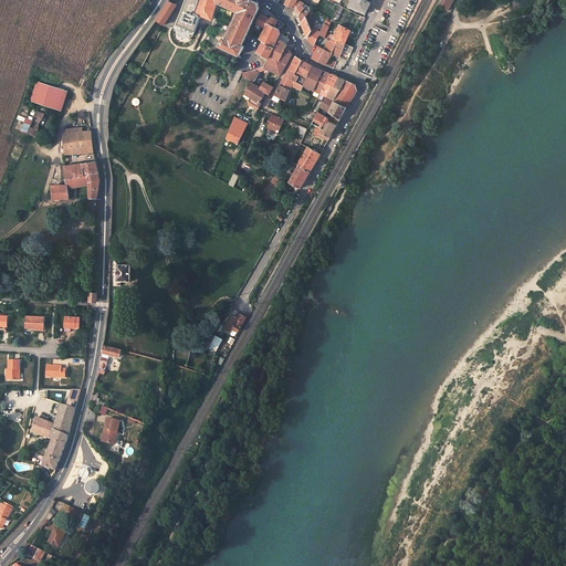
[(189,0),(189,1),(186,0),(176,27),(178,28),(192,33),(195,34),(200,17),(199,16),(200,14),(191,11),(192,7),(195,8),(197,0),(189,0)]
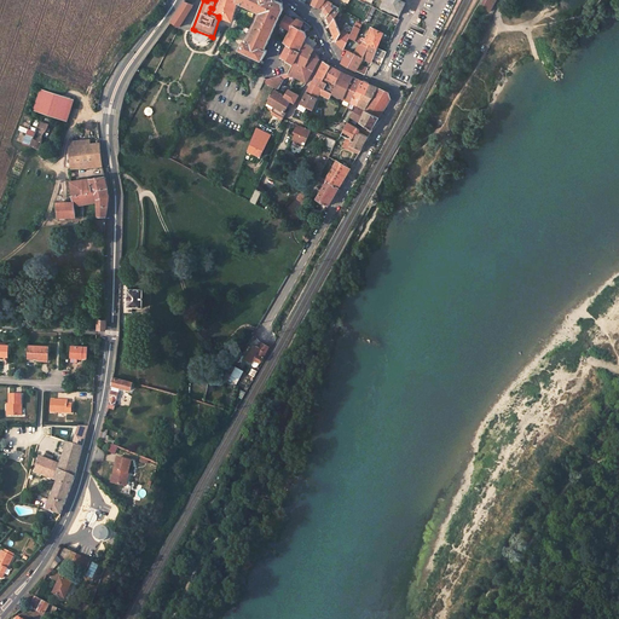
[(215,0),(213,9),(210,7),(209,12),(219,16),(232,21),(237,1),(259,12),(261,13),(250,36),(248,34),(241,50),(262,59),(266,51),(265,50),(273,30),(283,9),(283,4),(282,3),(283,1),(281,0),(215,0)]
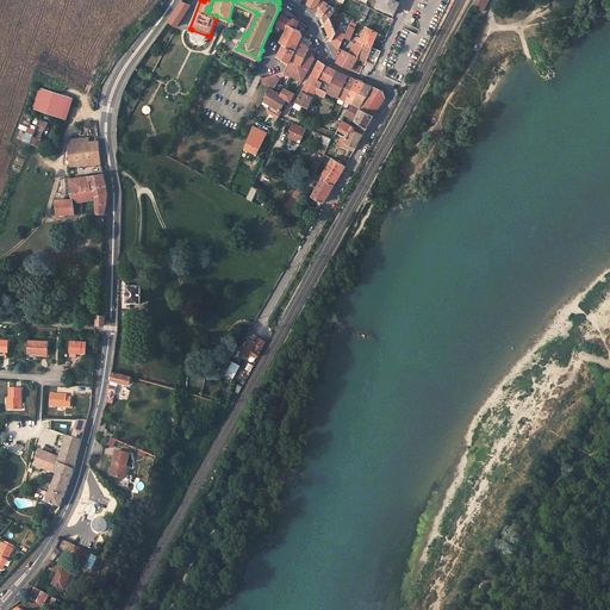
[(399,2),(393,0),(379,0),(377,6),(394,14),(399,2)]
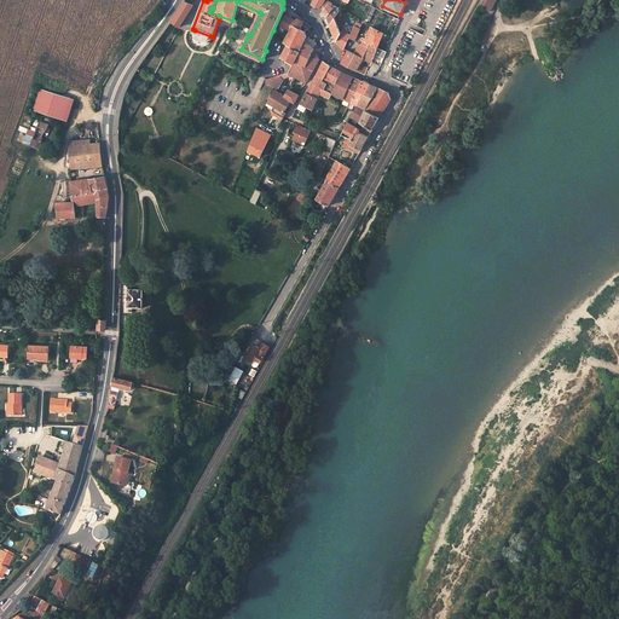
[(481,0),(479,6),(489,12),(495,0),(481,0)]
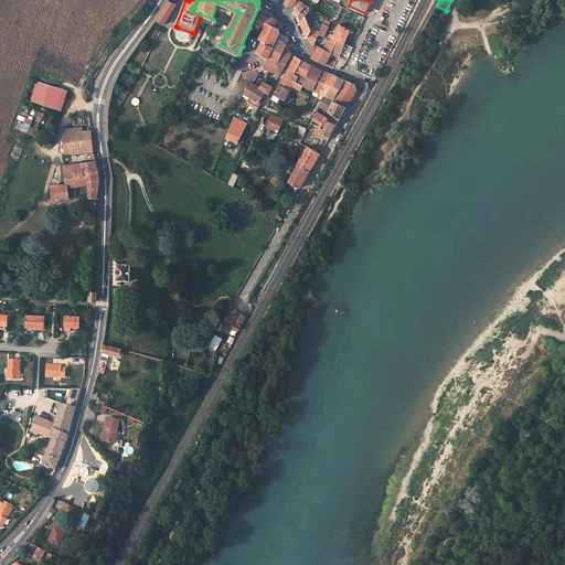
[(298,14),(301,22),(306,16),(306,17),(309,12),(309,11),(302,6),(296,1),(295,2),(292,6),(296,9),(290,13),(292,18),(298,14)]
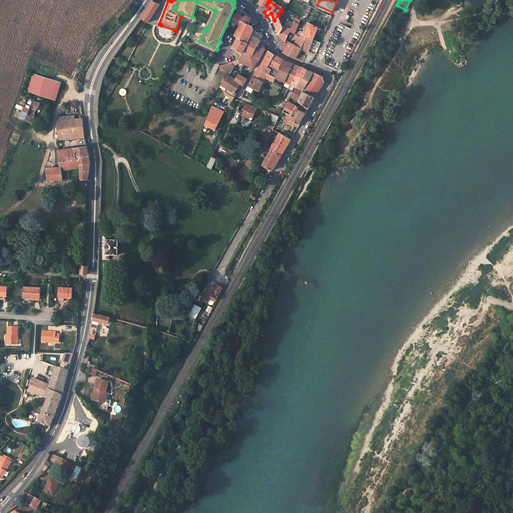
[(141,18),(149,22),(160,5),(152,2),(141,18)]
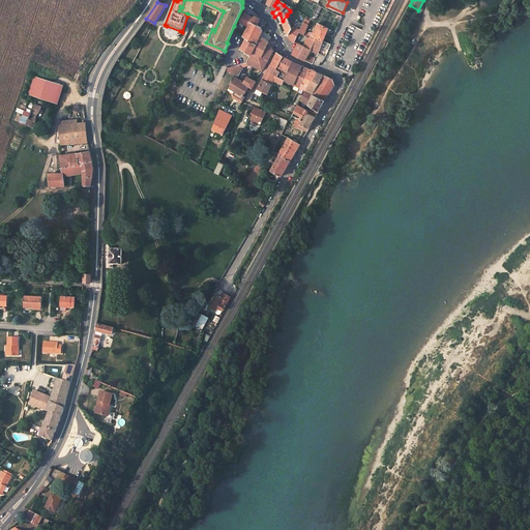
[(308,26),(311,26),(312,24),(315,18),(317,19),(322,7),(318,5),(312,19),(308,24),(308,26)]
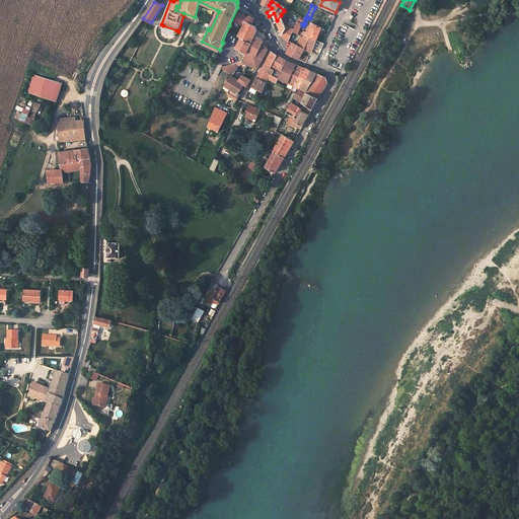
[(217,10),(208,28),(210,30),(219,11),(217,10)]
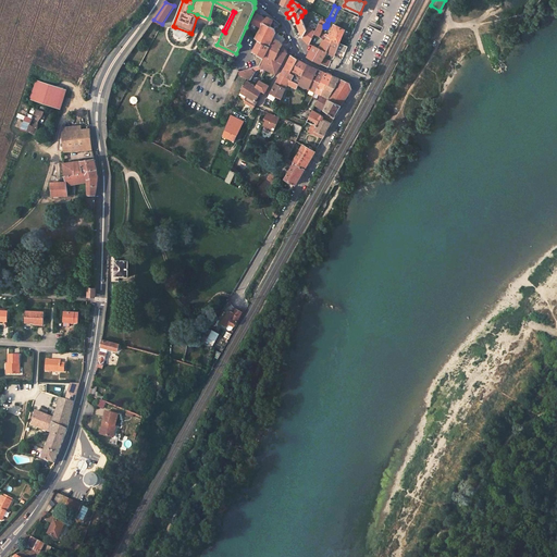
[(252,22),(261,27),(263,23),(267,17),(262,15),(260,16),(257,14),(252,22)]
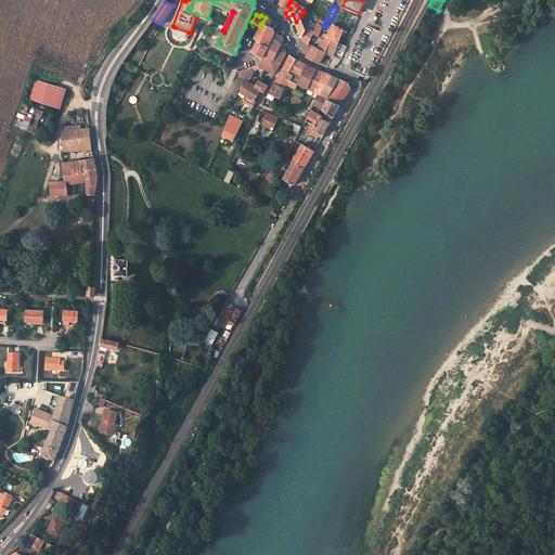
[(300,15),(296,22),(300,31),(295,34),(297,38),(301,36),(302,37),(306,30),(300,16),(300,15)]
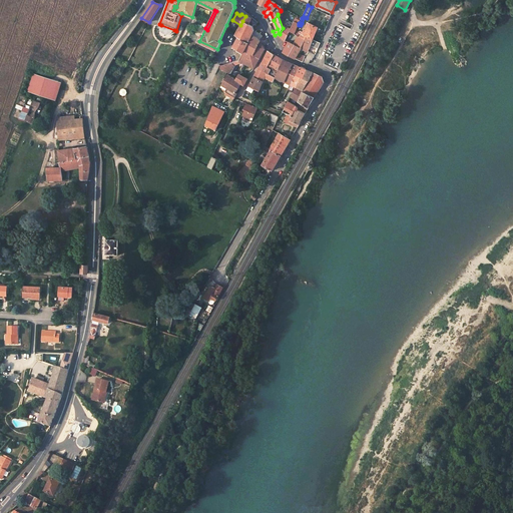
[(245,16),(242,21),(248,24),(252,19),(246,15),(245,16)]
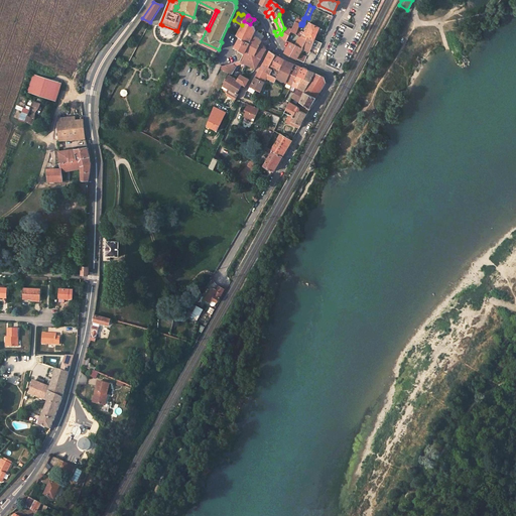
[(236,35),(240,38),(250,43),(246,51),(255,56),(261,42),(262,41),(254,34),(256,30),(255,26),(250,24),(244,21),(242,25),(239,30),(236,35)]
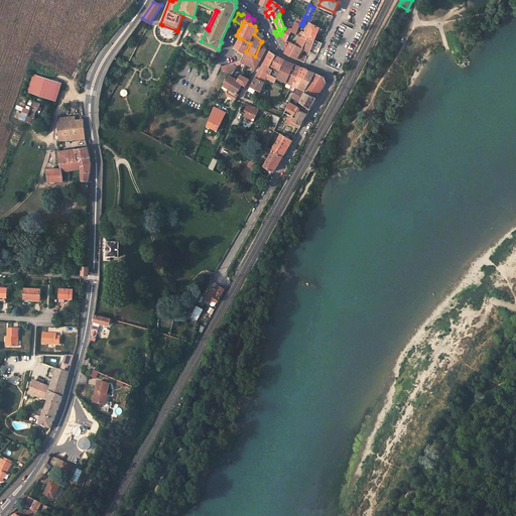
[(294,38),(296,34),(298,30),(300,25),(300,23),(295,21),(294,23),(293,26),(293,27),(292,29),(286,40),(286,41),(287,42),(289,43),(290,42),(291,42),(294,38)]
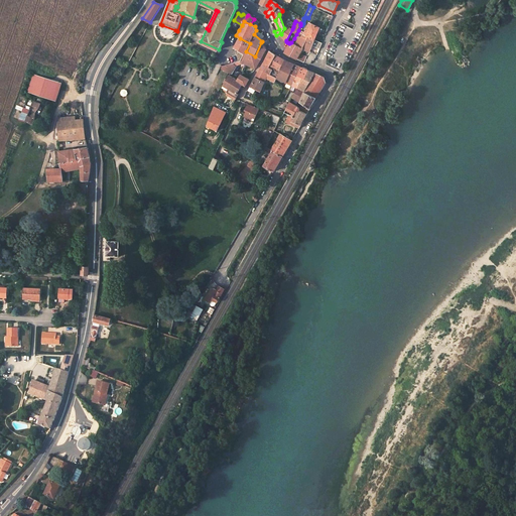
[(314,40),(319,28),(309,22),(304,32),(303,31),(302,32),(303,33),(301,37),(306,39),(307,37),(314,40)]
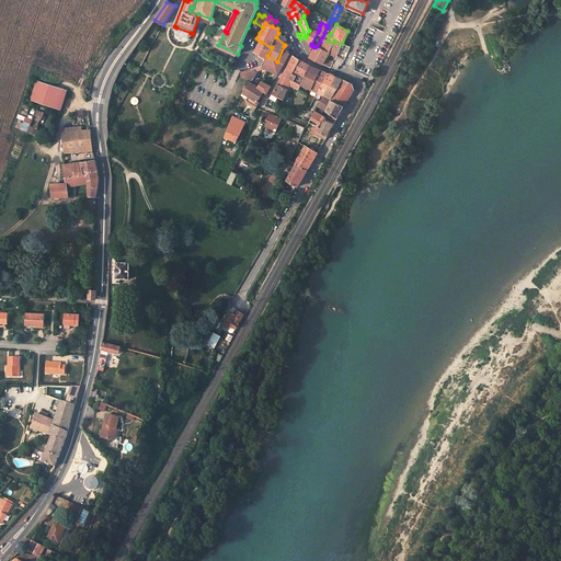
[(191,33),(176,27),(176,29),(175,30),(176,31),(176,33),(176,34),(178,35),(179,36),(180,36),(181,37),(182,37),(184,37),(185,37),(186,37),(187,36),(189,36),(190,35),(191,34),(191,33)]
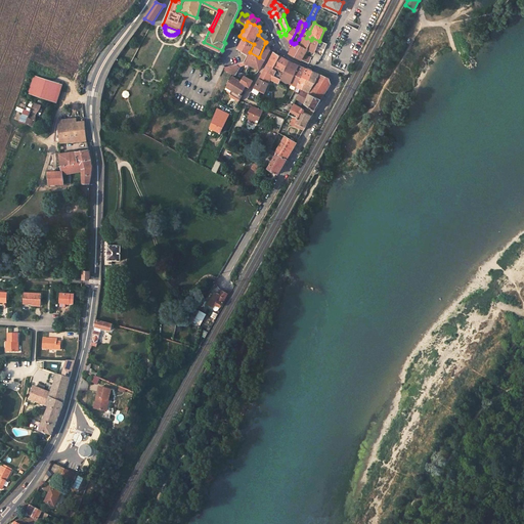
[(291,26),(289,29),(286,35),(285,36),(287,38),(289,40),(291,41),(297,30),(291,26)]
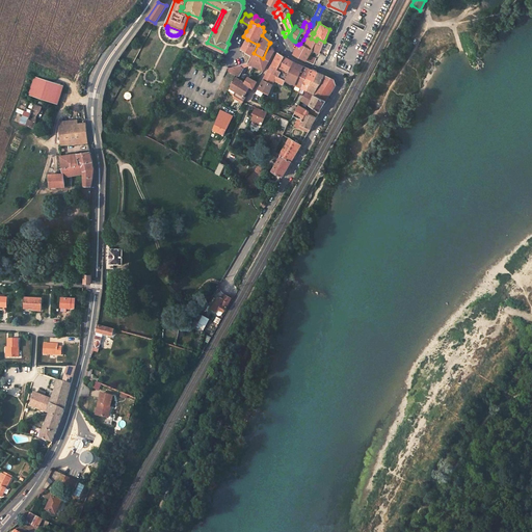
[(309,54),(311,51),(313,52),(313,51),(319,53),(321,48),(324,42),(317,38),(316,41),(311,38),(308,36),(307,41),(303,45),(306,46),(299,57),(306,60),(309,54)]
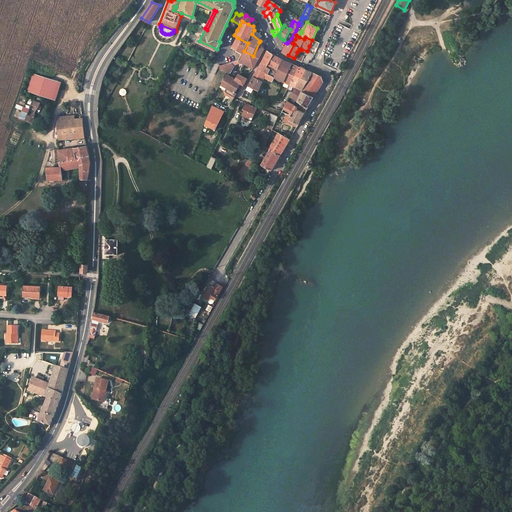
[(243,53),(244,51),(248,43),(238,38),(233,47),(243,53)]
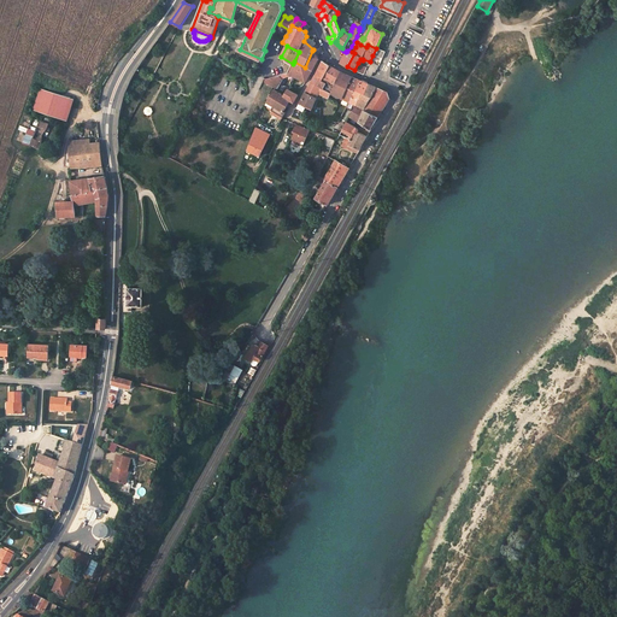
[(385,52),(376,48),(372,56),(382,59),(385,52)]
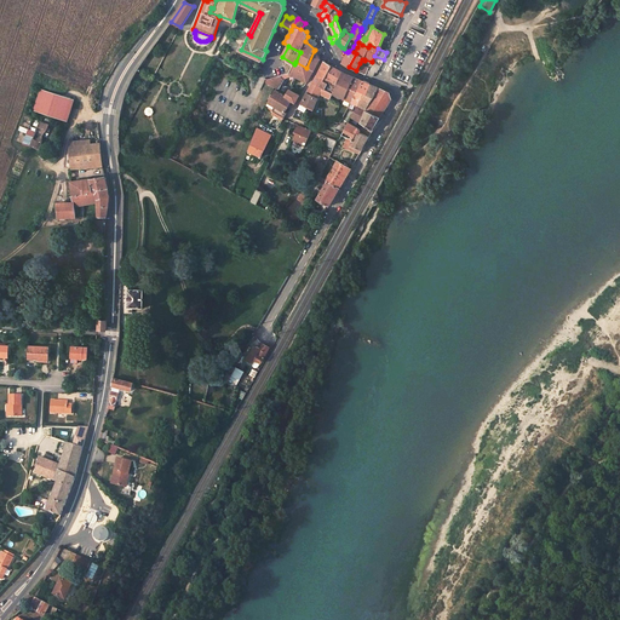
[(293,75),(306,82),(320,58),(317,56),(314,51),(306,68),(296,62),(294,64),(290,74),(293,75)]
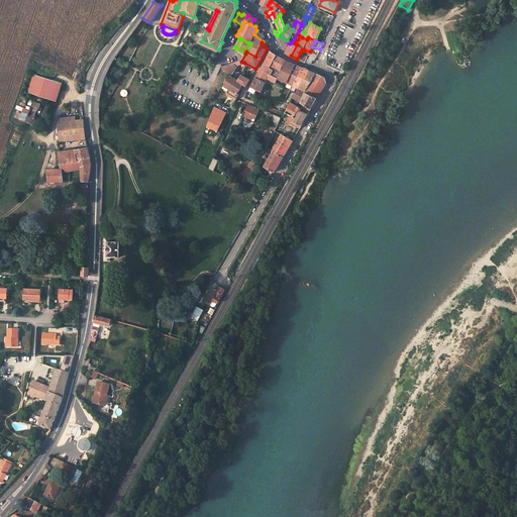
[(291,42),(290,43),(286,52),(287,53),(291,56),(297,44),(295,43),(292,42),(291,42)]
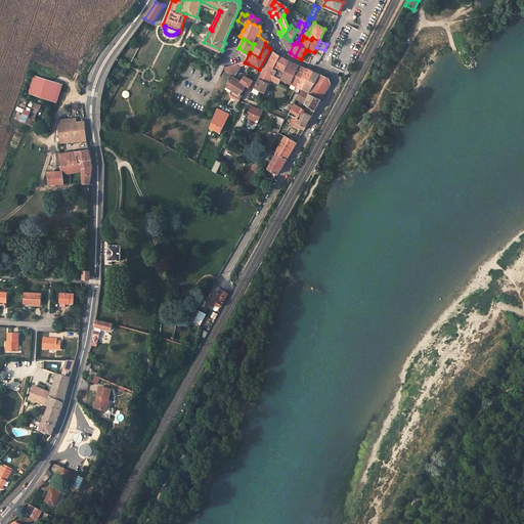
[(255,86),(265,92),(271,76),(272,77),(271,80),(278,83),(280,79),(290,61),(284,58),(275,54),(276,52),(274,52),(274,53),(259,78),(255,86)]
